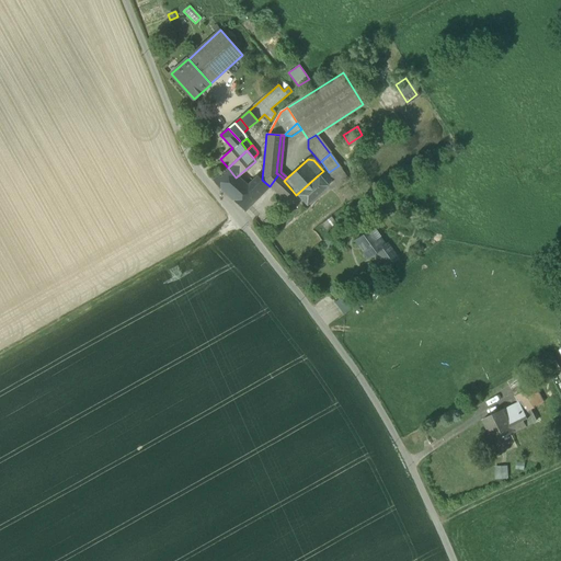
[(348,180),(339,165),(329,172),(328,173),(332,180),(338,187),(348,180)]
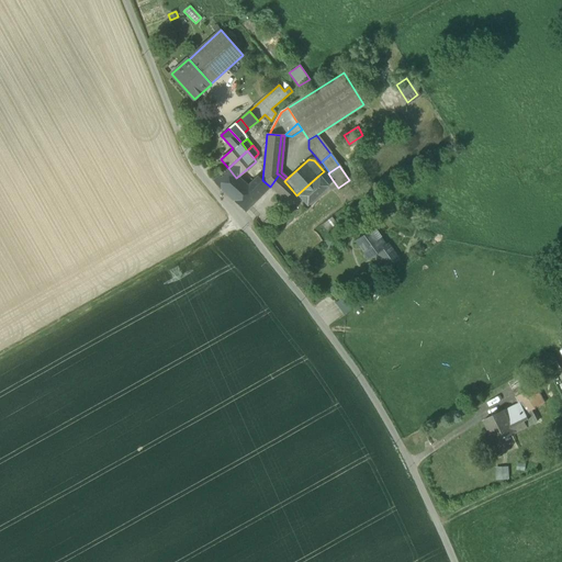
[(222,189),(235,201),(258,177),(249,167),(236,178),(222,189)]
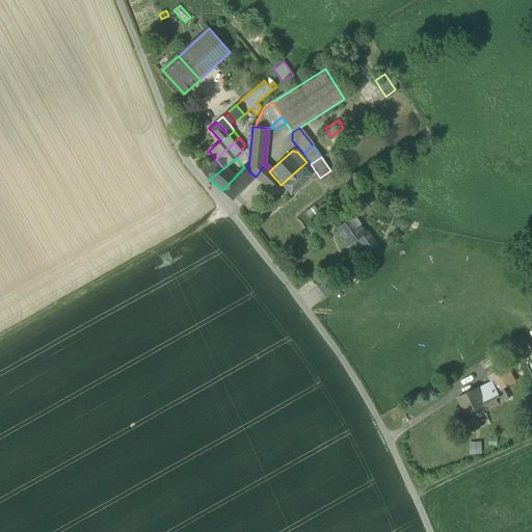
[(210,179),(223,168),(216,159),(203,169),(210,179)]
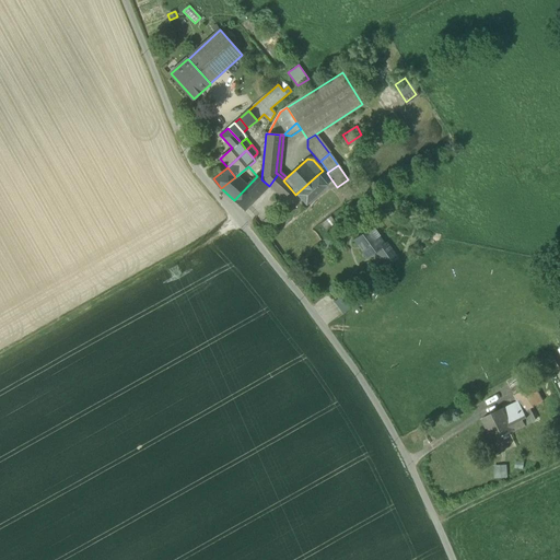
[(325,168),(322,170),(323,171),(317,175),(327,185),(331,179),(327,173),(325,168)]
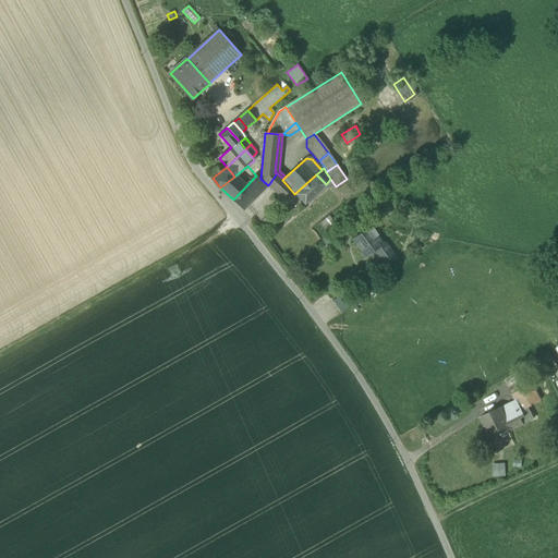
[(268,185),(274,191),(282,180),(283,179),(277,173),(268,185)]
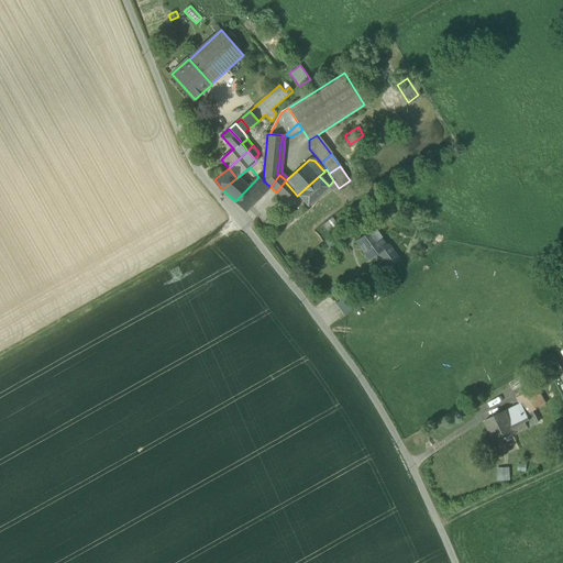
[(297,196),(307,206),(329,186),(319,176),(297,196)]
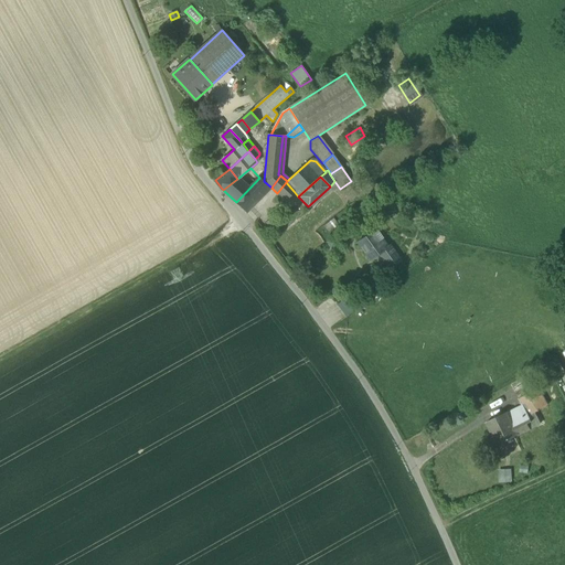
[(270,188),(259,178),(236,202),(247,213),(270,188)]
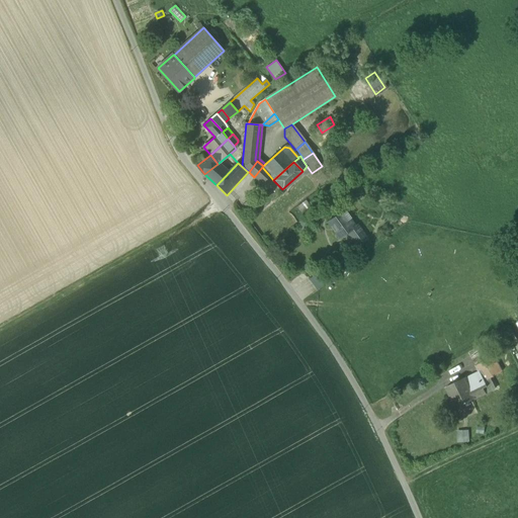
[(269,175),(262,167),(254,177),(261,184),(269,175)]
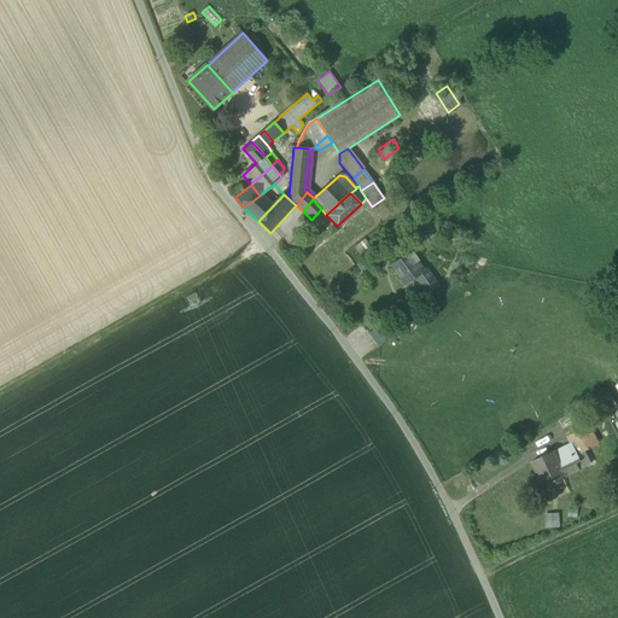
[(397,235),(402,242),(414,233),(409,227),(397,235)]
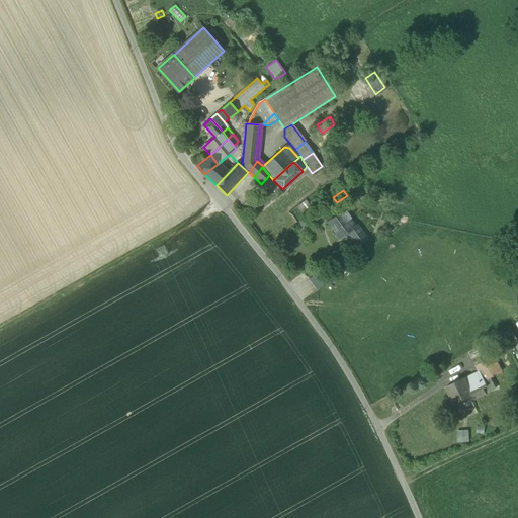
[(297,206),(301,211),(310,205),(307,200),(297,206)]
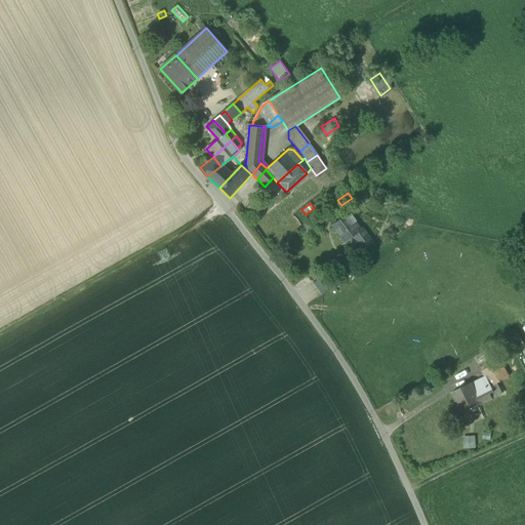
[(246,207),(253,217),(258,213),(251,204),(246,207)]
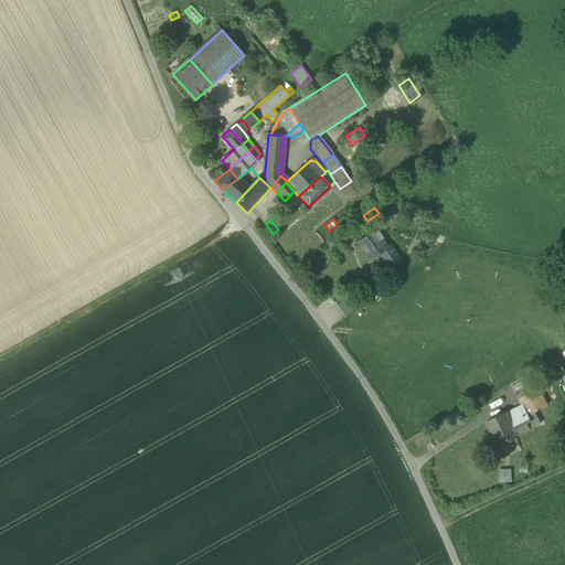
[(379,254),(390,269),(402,260),(391,245),(388,246),(375,230),(358,242),(371,259),(379,254)]
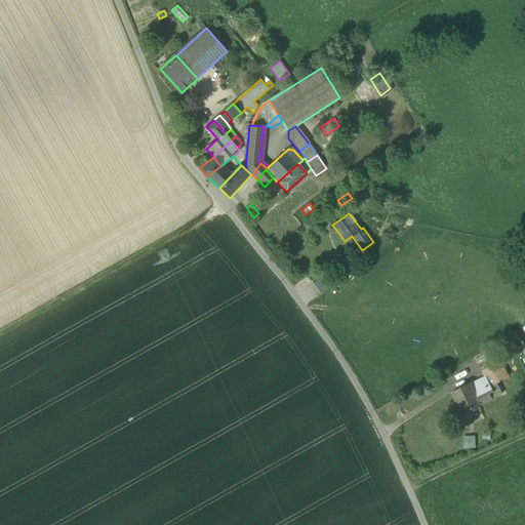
[(314,284),(321,293),(331,286),(325,277),(314,284)]
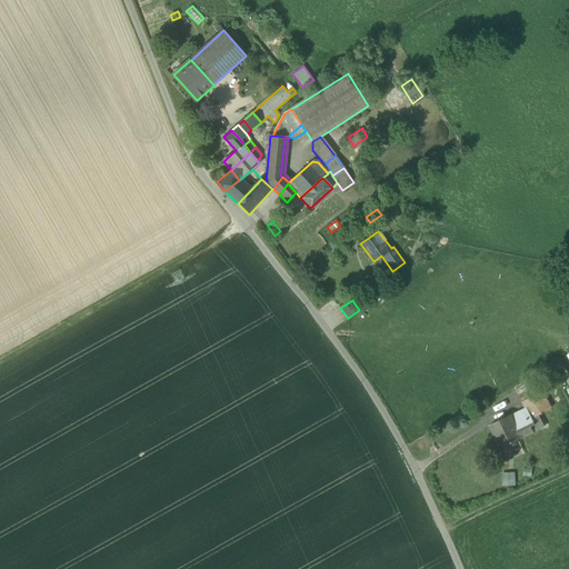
[(568,373),(563,366),(553,371),(558,379),(568,373)]
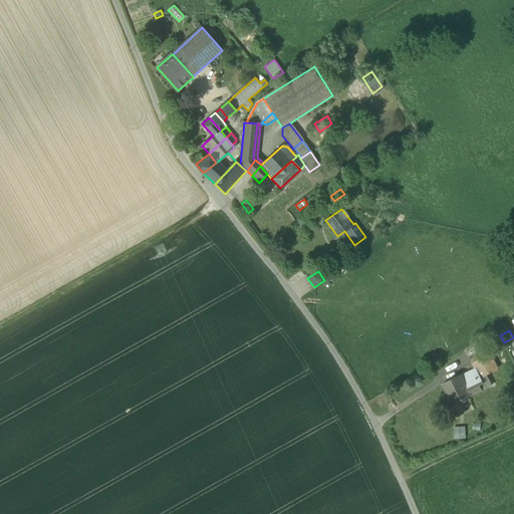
[(468,355),(472,362),(476,360),(489,352),(485,346),(468,355)]
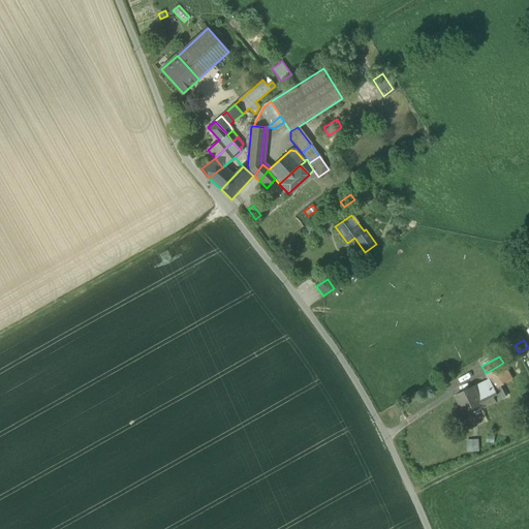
[(503,363),(490,371),(494,377),(499,386),(501,385),(512,379),(503,363)]
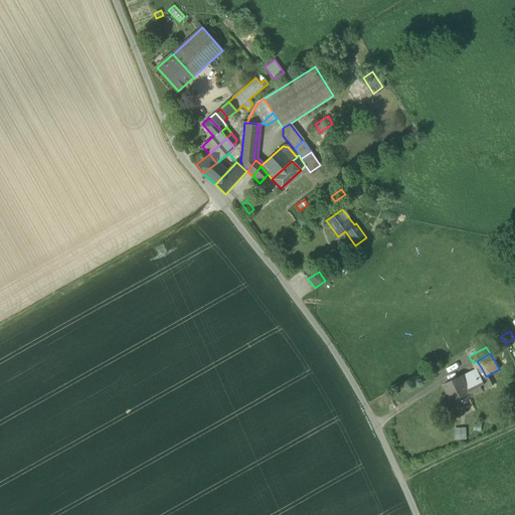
[(477,369),(482,379),(486,376),(481,367),(477,369)]
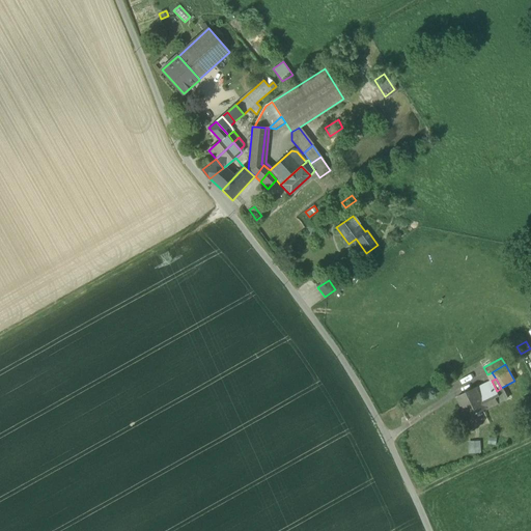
[(476,388),(481,398),(493,393),(497,391),(492,381),(476,388)]
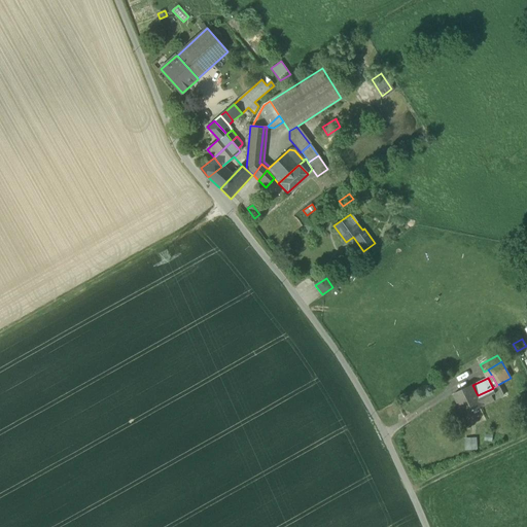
[(497,385),(493,388),(499,397),(504,394),(499,384),(497,385)]
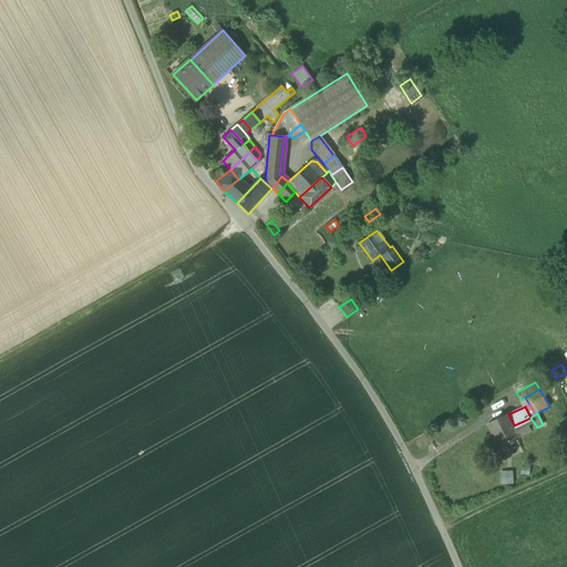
[(500,446),(519,436),(514,425),(508,414),(488,424),(500,446)]
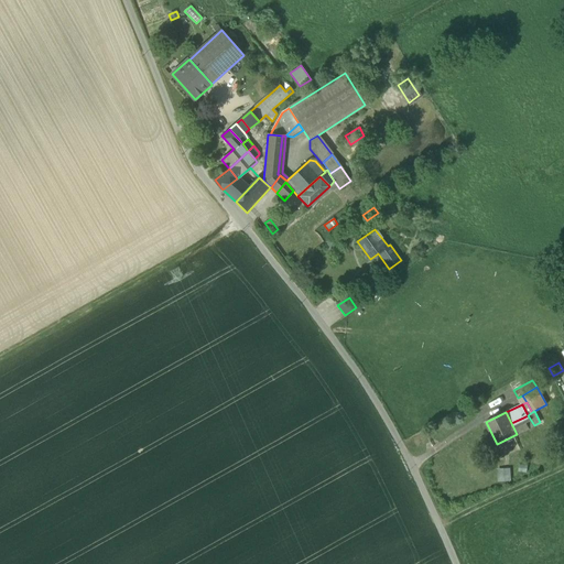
[(528,427),(534,425),(528,415),(523,418),(528,427)]
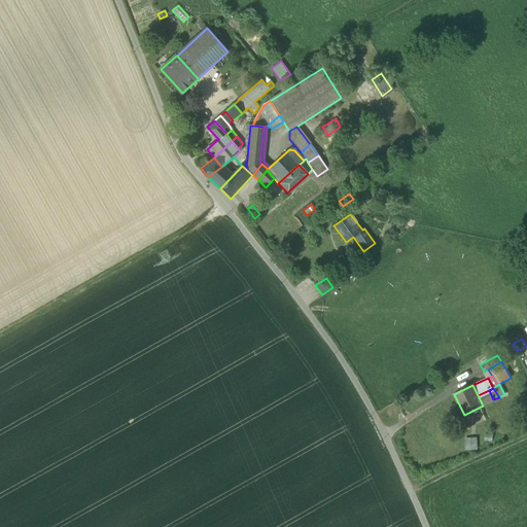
[(493,399),(489,390),(478,395),(483,406),(494,400),(493,399)]
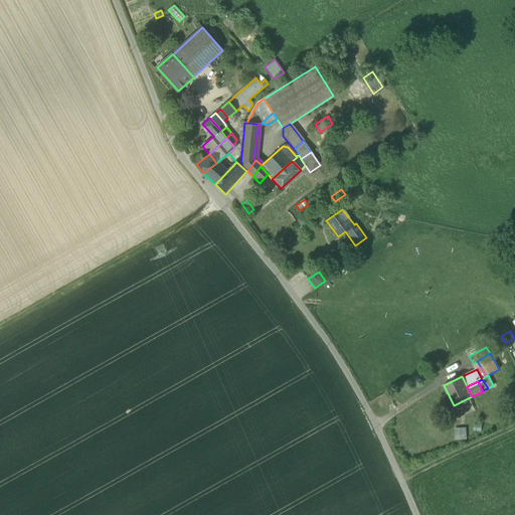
[(466,428),(454,428),(454,440),(467,440),(466,428)]
